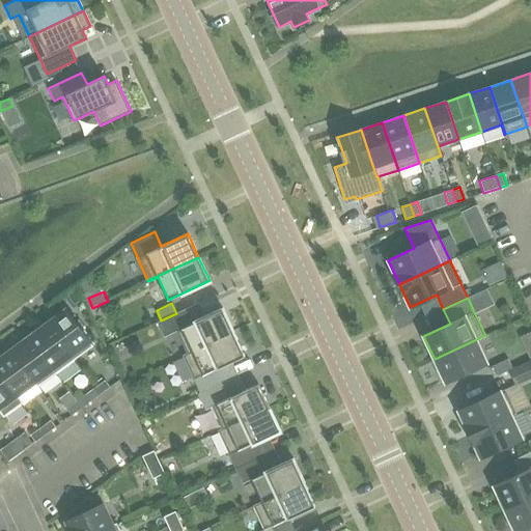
[(183,355),(183,356),(233,332),(223,309),(198,320),(191,306),(176,313),(161,320),(158,322),(164,336),(176,331),(187,353),(183,355)]
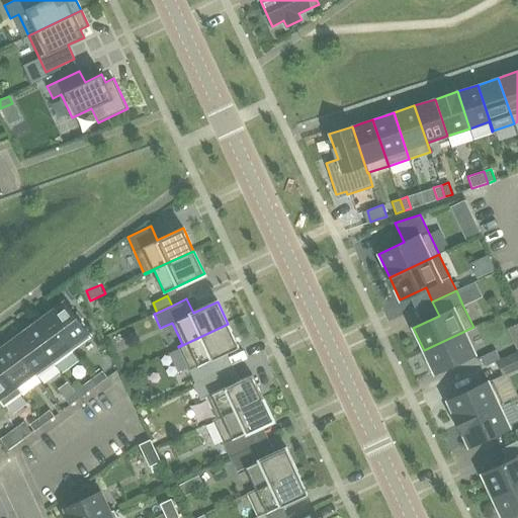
[(47,316),(73,351),(91,337),(66,303),(47,316)]
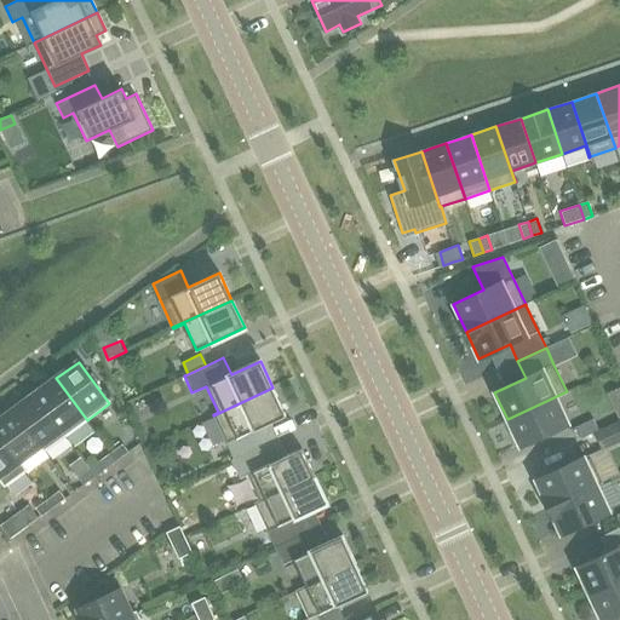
[(35,394),(65,436),(87,420),(56,378),(35,394)]
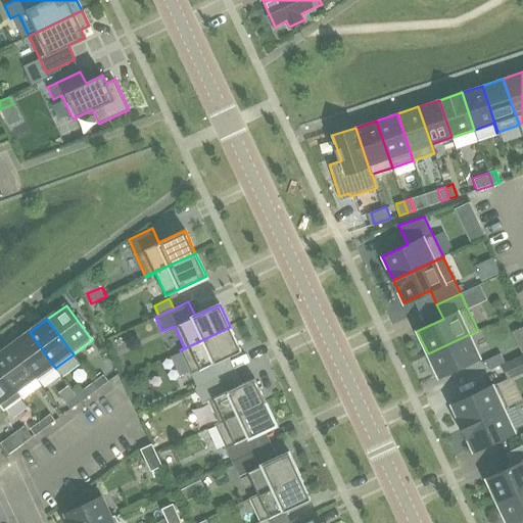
[(241,350),(230,327),(180,350),(197,387),(229,373),(222,359),(241,350)]
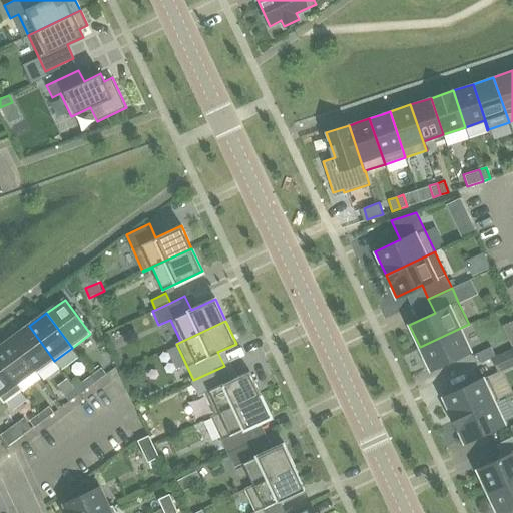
[(469,324),(420,347),(430,370),(470,351),(460,329),(469,325),(469,324)]
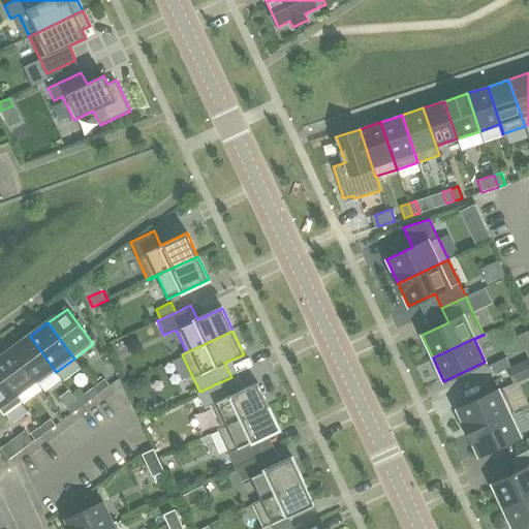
[(30,336),(11,349),(38,385),(56,372),(30,336)]
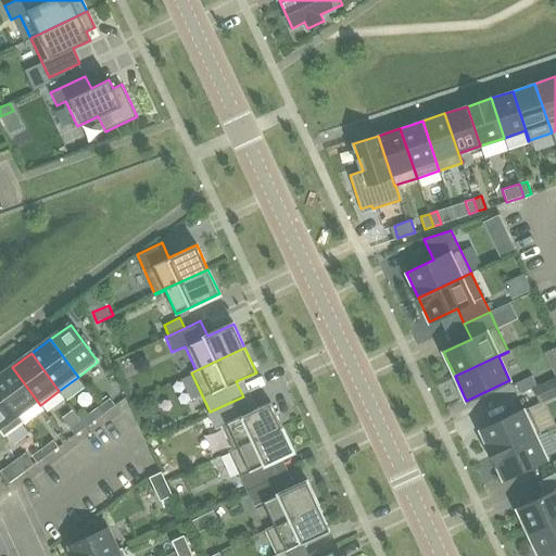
[(40,405),(12,367),(0,376),(0,390),(24,422),(25,421),(19,413),(35,400),(39,405),(40,405)]
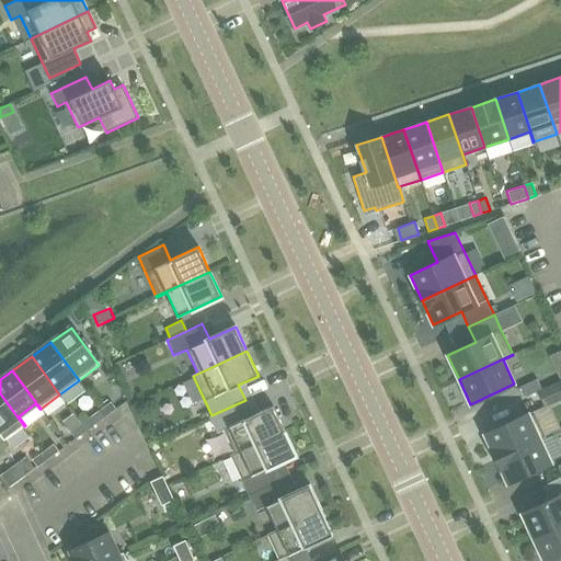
[(537,378),(521,386),(525,396),(541,388),(537,378)]
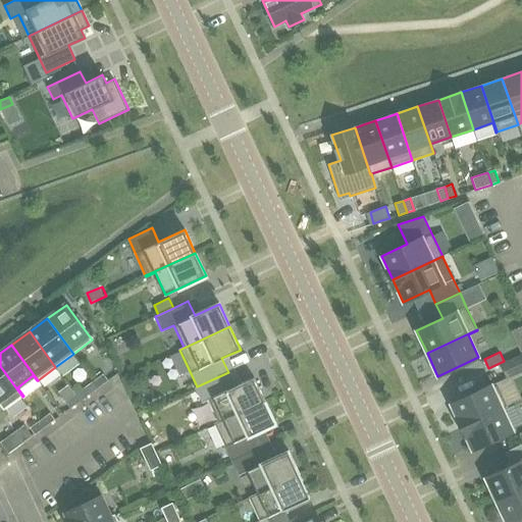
[(521,355),(502,364),(509,378),(521,371),(521,355)]
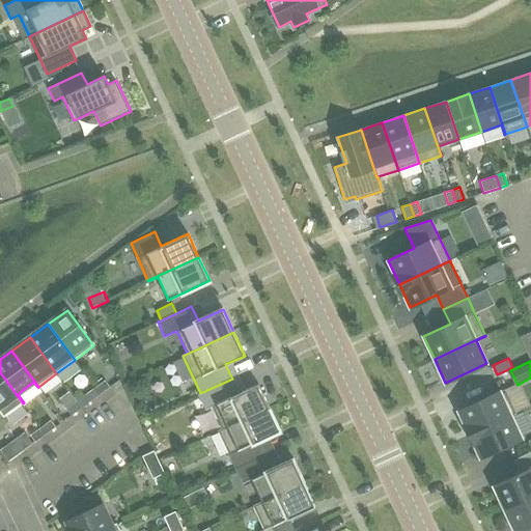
[(23,403),(0,372),(0,412),(3,417),(23,403)]
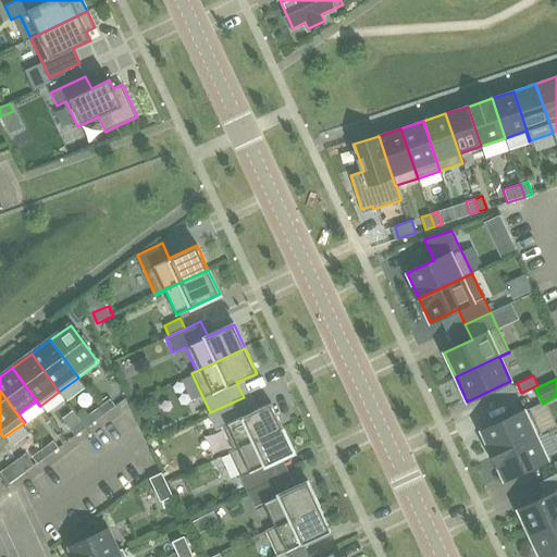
[(229,452),(282,428),(271,403),(250,412),(244,397),(210,412),(209,413),(217,429),(222,425),(233,449),(229,452)]
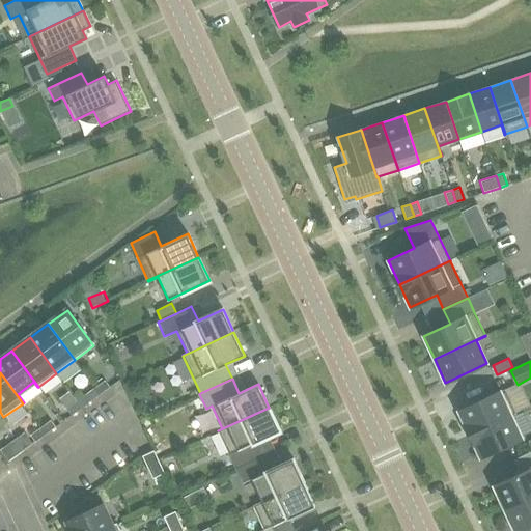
[(105,380),(94,388),(100,394),(110,387),(105,380)]
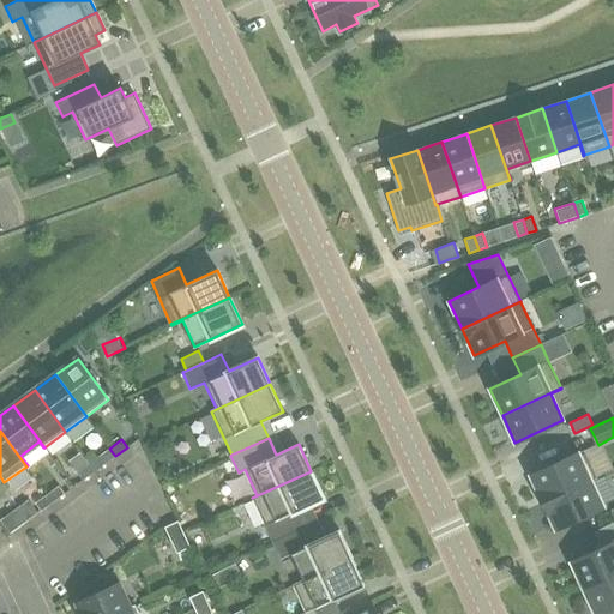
[(530,475),(543,501),(596,477),(584,450),(530,475)]
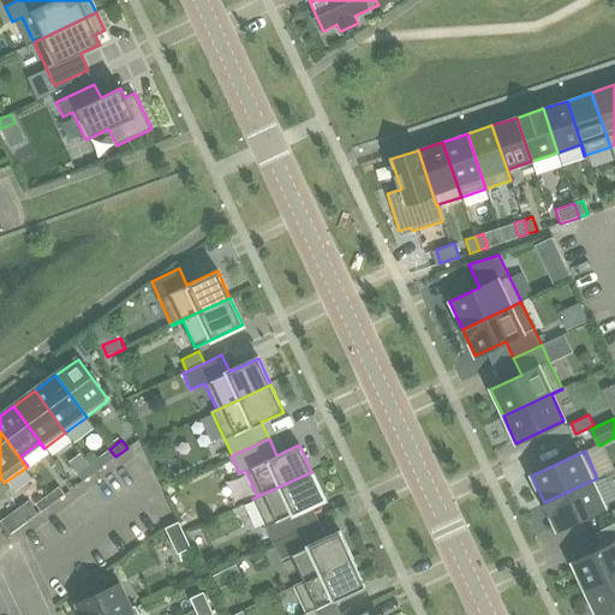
[(89,464),(95,472),(106,464),(101,455),(89,464)]
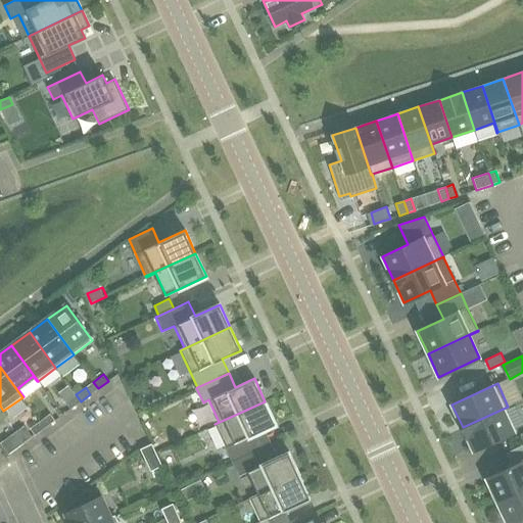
[(81,401),(76,394),(65,402),(70,409),(81,401)]
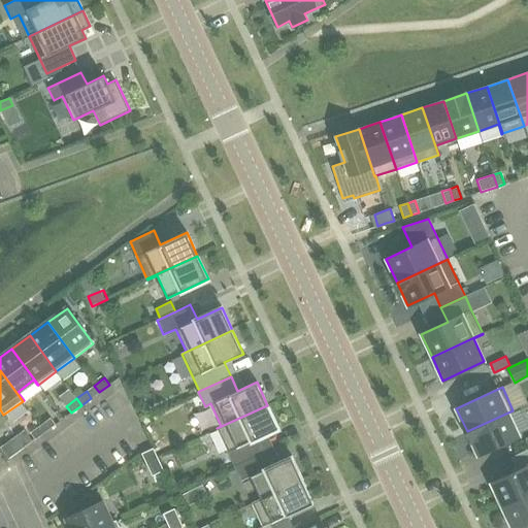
[(278,428),(267,405),(217,428),(234,466),(259,455),(252,440),(278,428)]
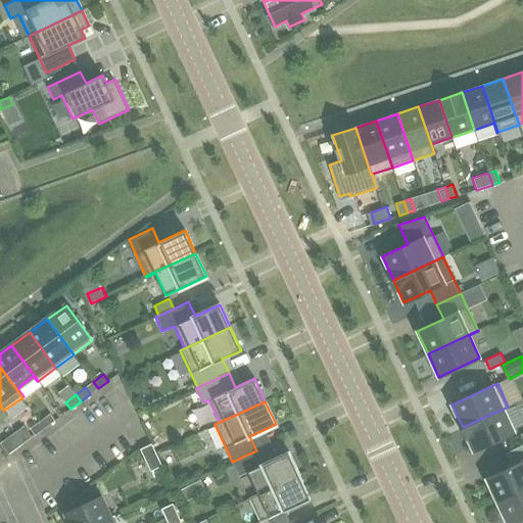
[(508,407),(463,427),(473,450),(514,431),(504,409),(509,407),(508,407)]
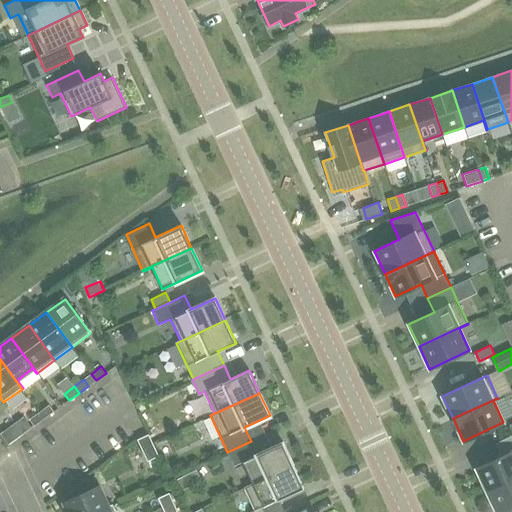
[(39,412),(44,419),(54,411),(49,405),(39,412)]
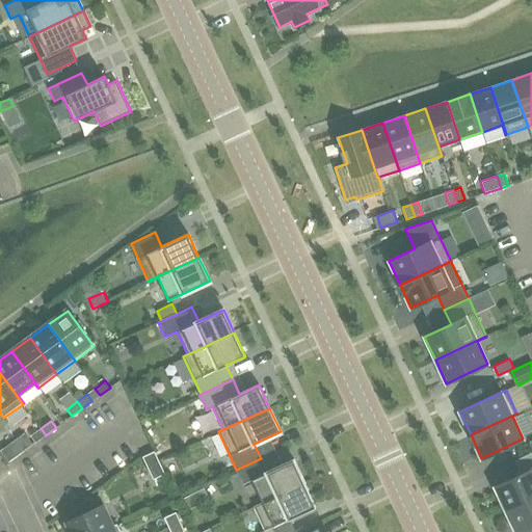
[(46,435),(41,428),(30,435),(35,443),(46,435)]
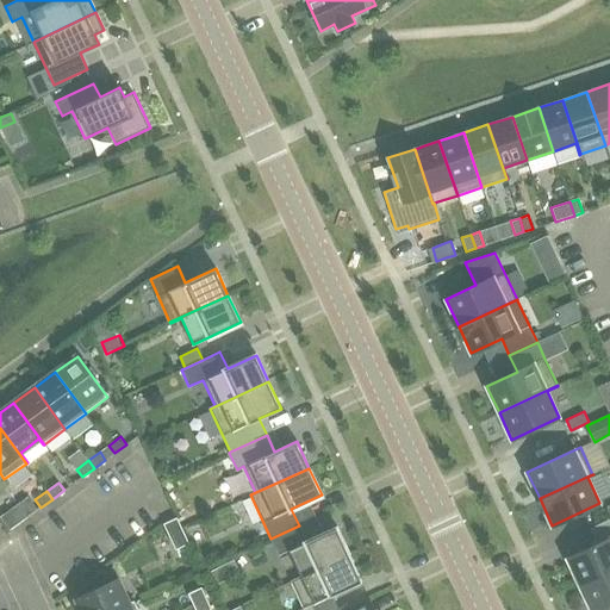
[(12,508),(1,516),(10,528),(20,520),(12,508)]
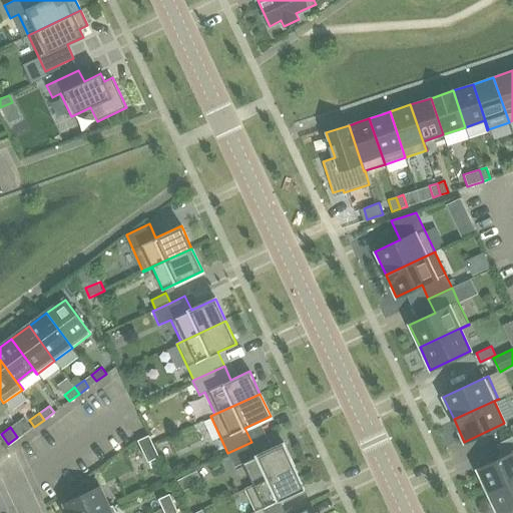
[(137,440),(147,462),(159,457),(148,435),(137,440)]
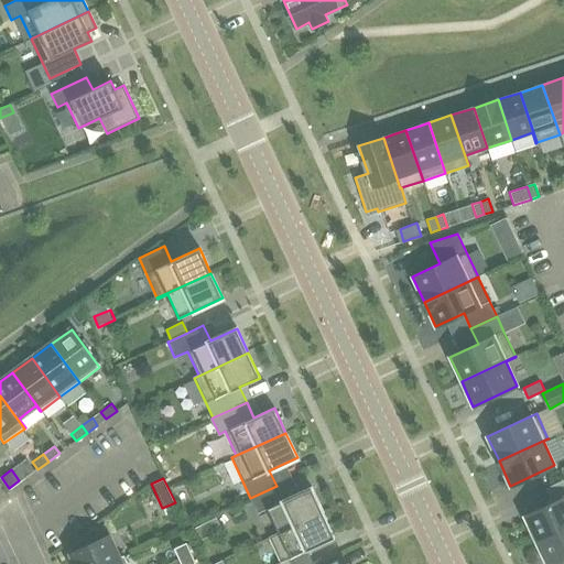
[(524,516),(535,541),(563,527),(563,480),(546,488),(553,502),(524,516)]
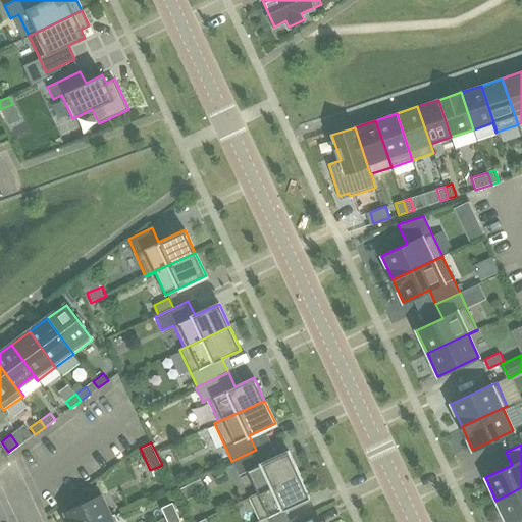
[(262,463),(256,450),(231,461),(239,475),(248,470),(258,492),(249,497),(249,498),(299,474),(289,451),(262,463)]
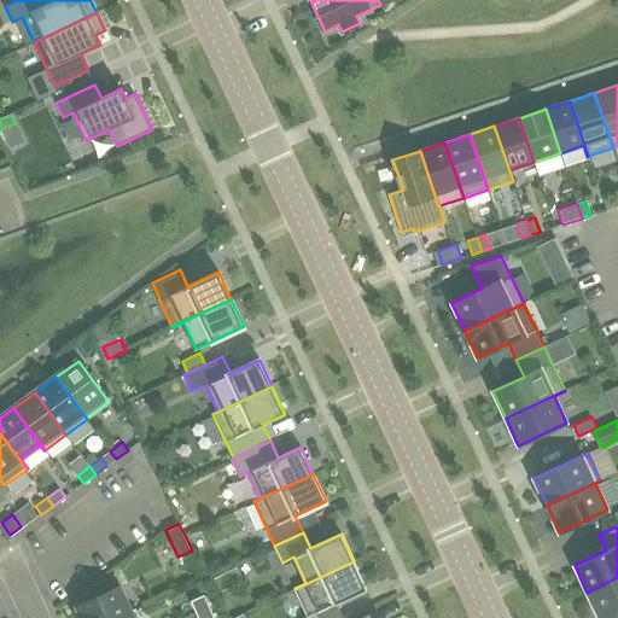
[(367,588),(354,561),(295,589),(308,616),(302,617),(342,617),(336,604),(367,588)]
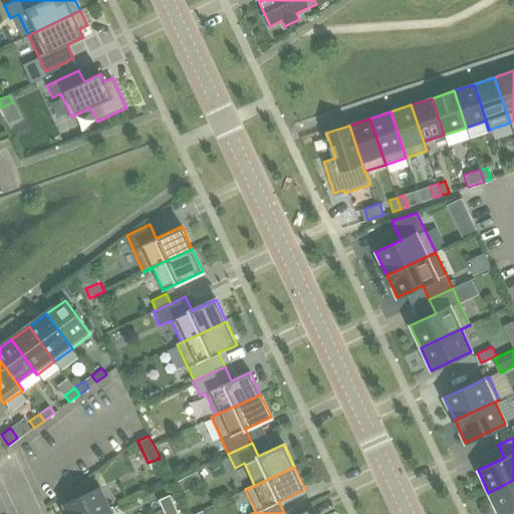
[(513,480),(488,493),(498,513),(501,513),(513,508),(513,480)]
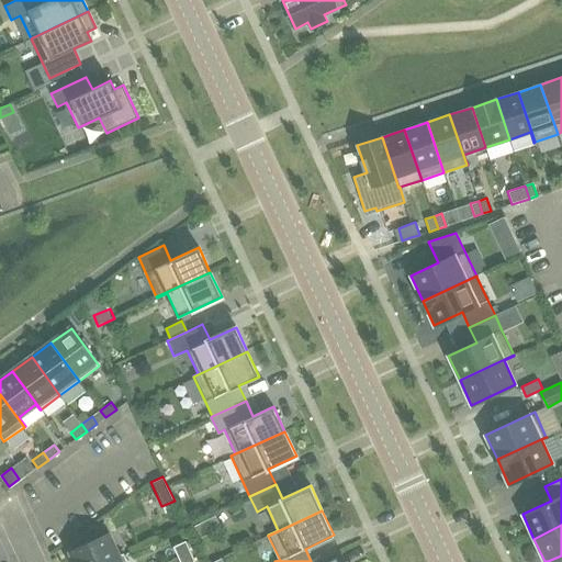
[(70,558),(71,561),(107,561),(124,554),(123,553),(119,555),(108,534),(70,551),(74,557),(70,558)]
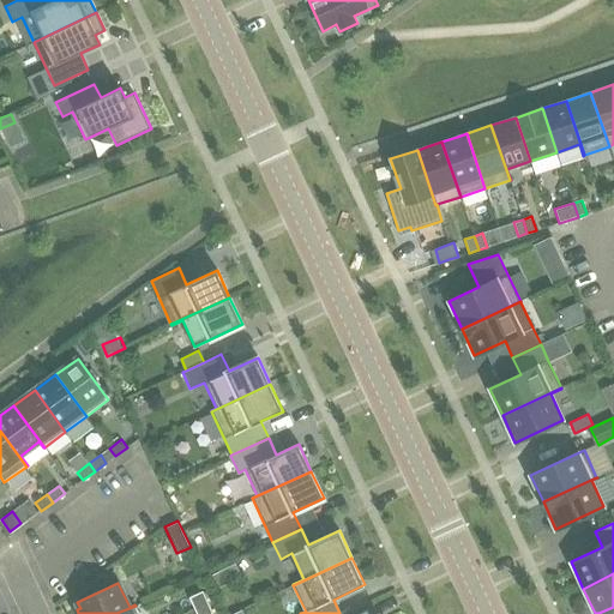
[(194,608),(208,602),(203,591),(190,597),(194,608)]
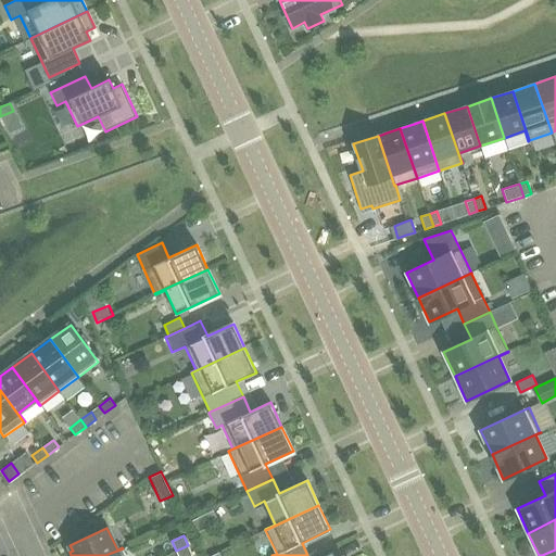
[(188,545),(176,551),(178,555),(190,555),(192,555),(188,545)]
